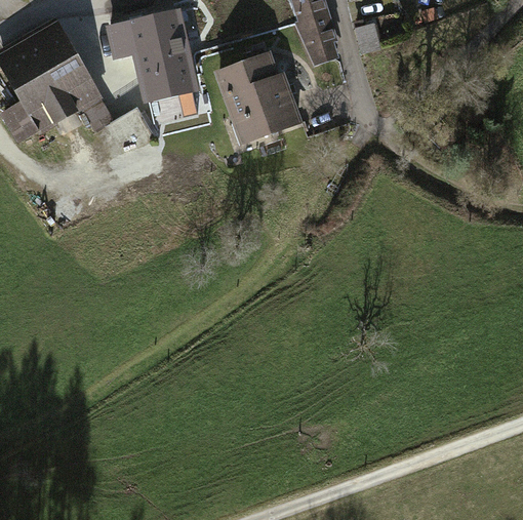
[(294,0),(314,61),(335,53),(330,38),(334,37),(322,0),(294,0)]
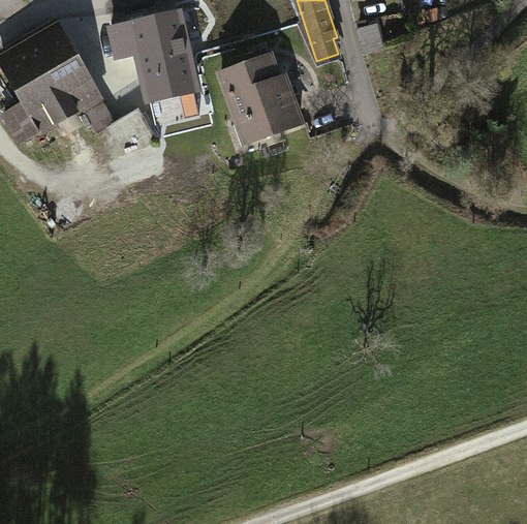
[(195,84),(178,8),(112,24),(118,53),(140,48),(150,94),(195,84)]
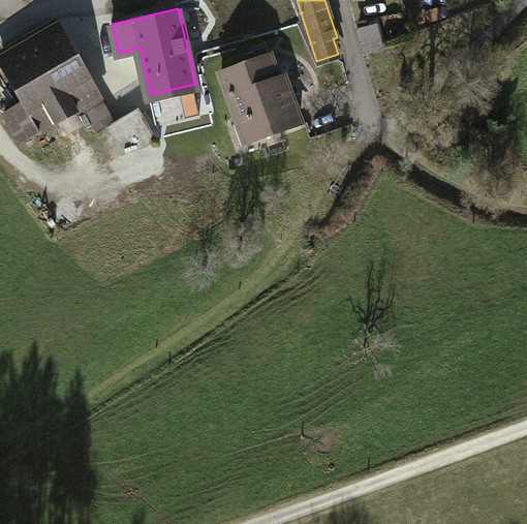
[(103,98),(58,19),(0,51),(0,64),(19,97),(0,108),(0,113),(19,146),(103,98)]
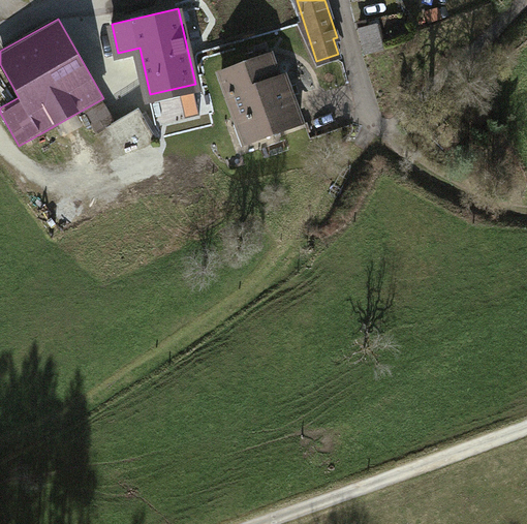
[(374,20),(358,24),(365,50),(381,45),(374,20)]
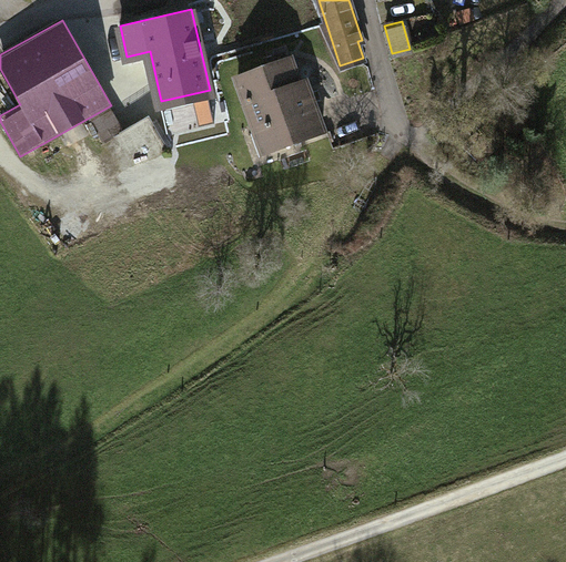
[(293,53),(233,75),(262,156),(327,132),(306,73),(301,75),(293,53)]
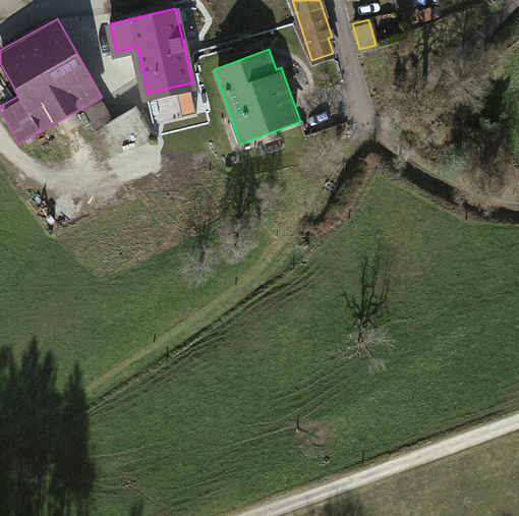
[(478,112),(470,101),(458,110),(466,121),(478,112)]
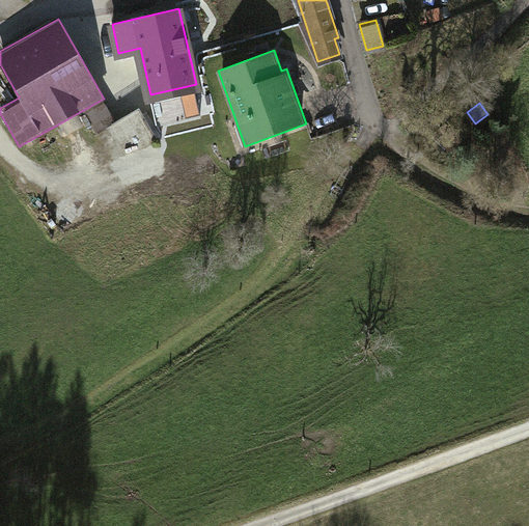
[(100,139),(112,162),(157,138),(145,115),(100,139)]
